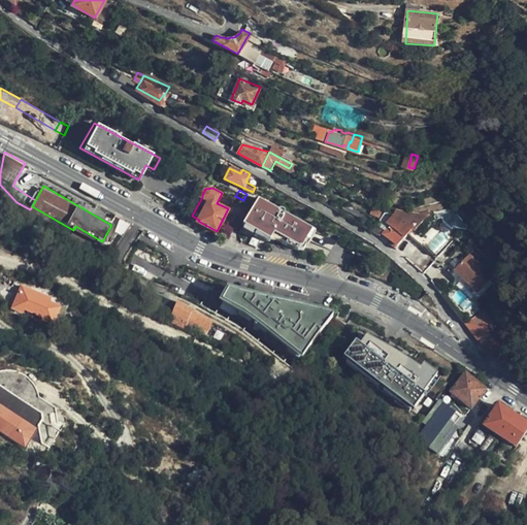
[(317,223),(260,193),(245,222),(265,232),(268,227),(293,239),(306,242),(317,223)]
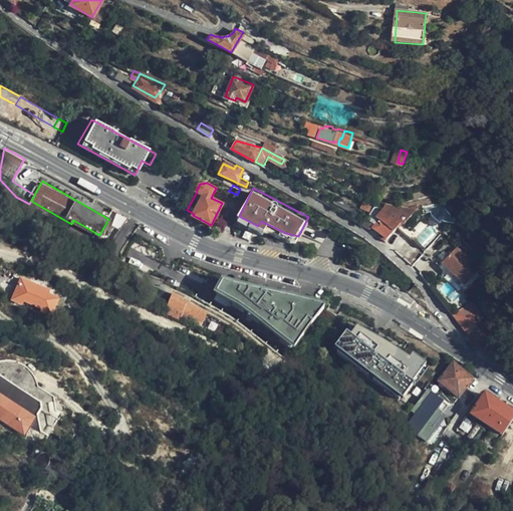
[(388,198),(380,204),(393,205),(410,208),(411,207),(392,192),(388,198)]
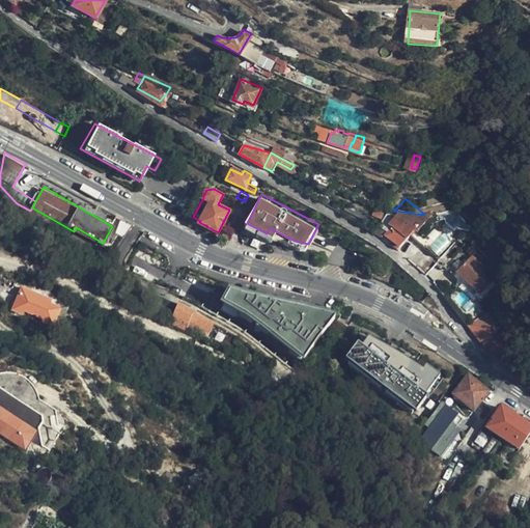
[(388,211),(378,227),(384,231),(396,241),(399,243),(401,245),(418,224),(421,226),(429,216),(433,218),(443,214),(441,207),(424,214),(423,215),(406,212),(393,211),(388,211)]
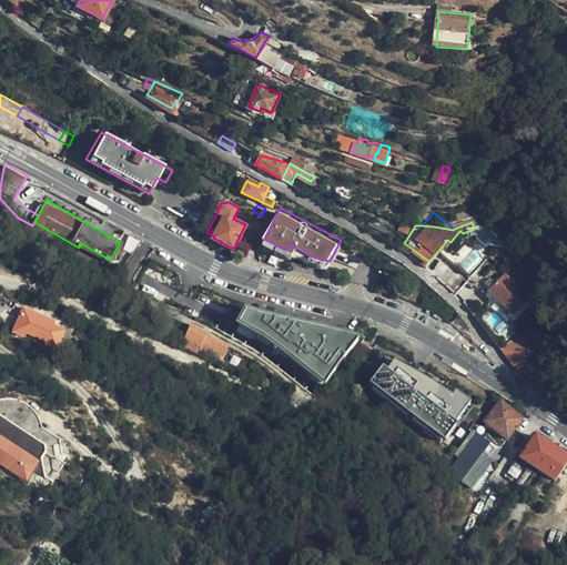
[(161,249),(154,244),(150,253),(155,256),(159,253),(161,249)]
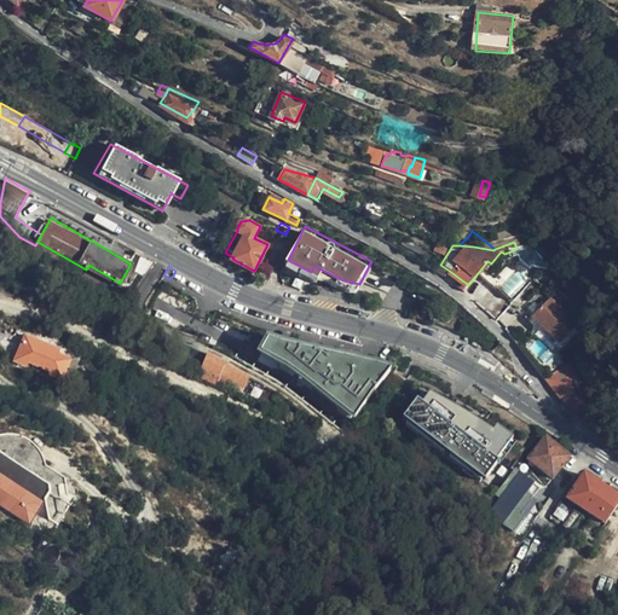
[(130,283),(137,286),(146,273),(137,268),(130,283)]
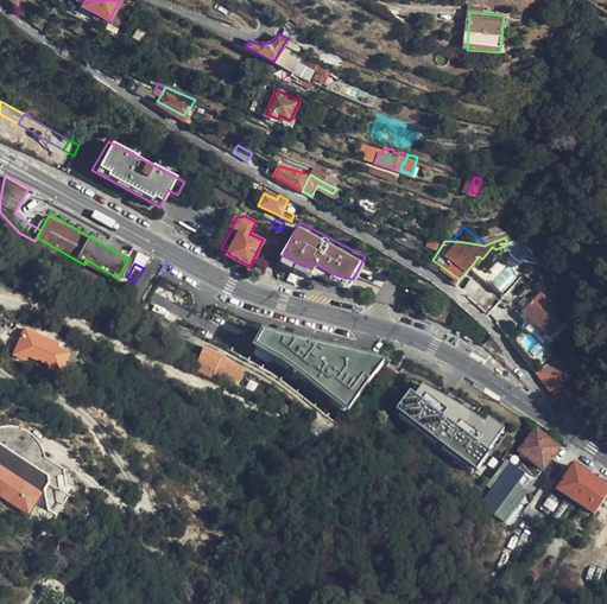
[(524,306),(554,334),(571,315),(543,287),(524,306)]
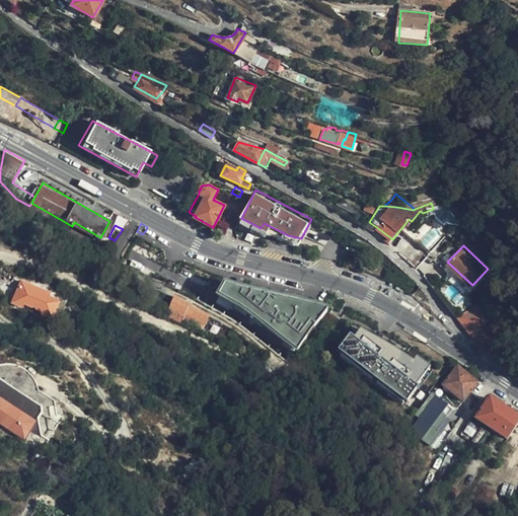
[(179,270),(180,263),(153,258),(152,266),(162,267),(179,270)]
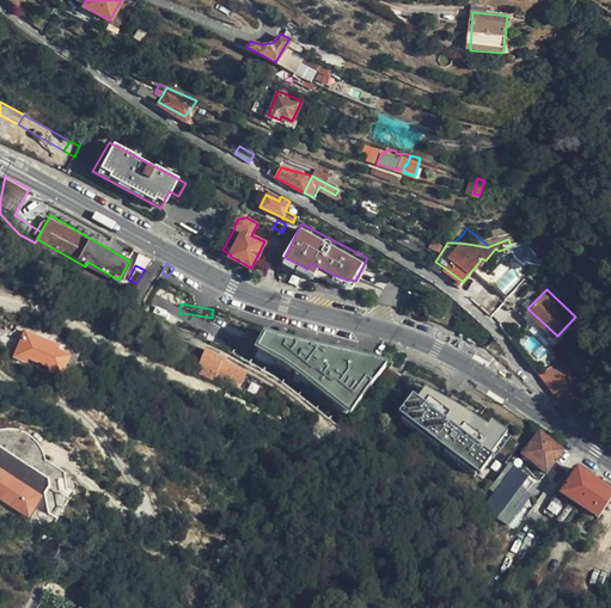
[(71,352),(59,347),(60,343),(26,329),(17,351),(29,356),(30,352),(52,362),(54,366),(62,369),(65,366),(71,352)]
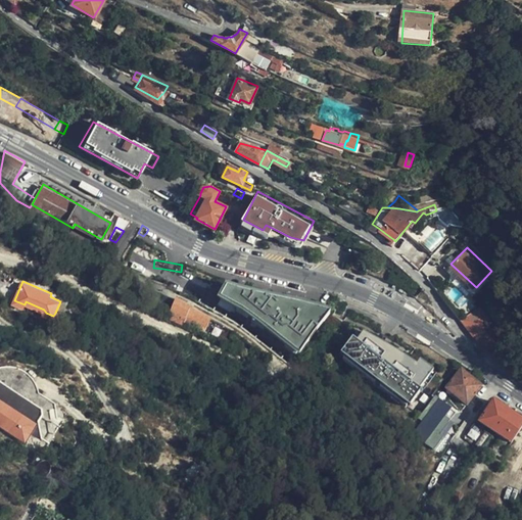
[(304,325),(311,306),(303,303),(303,300),(282,292),(282,295),(274,292),(269,304),(277,308),(275,315),(304,325)]
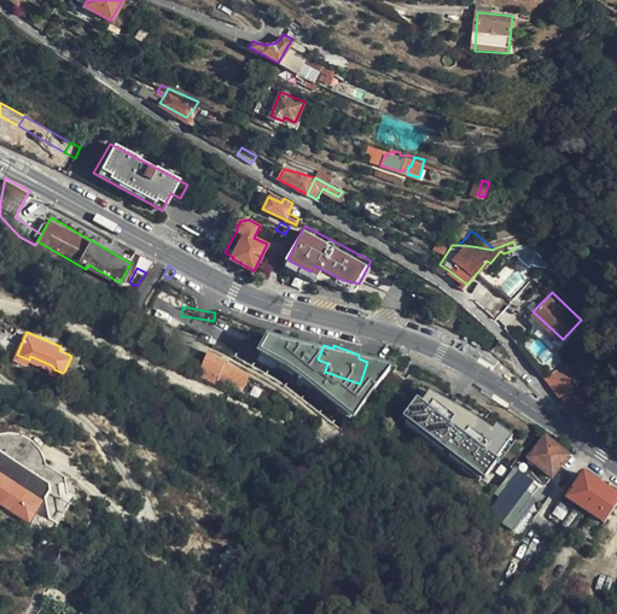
[(250,369),(228,360),(225,356),(209,350),(203,363),(205,364),(204,368),(244,385),(249,373),(250,369)]
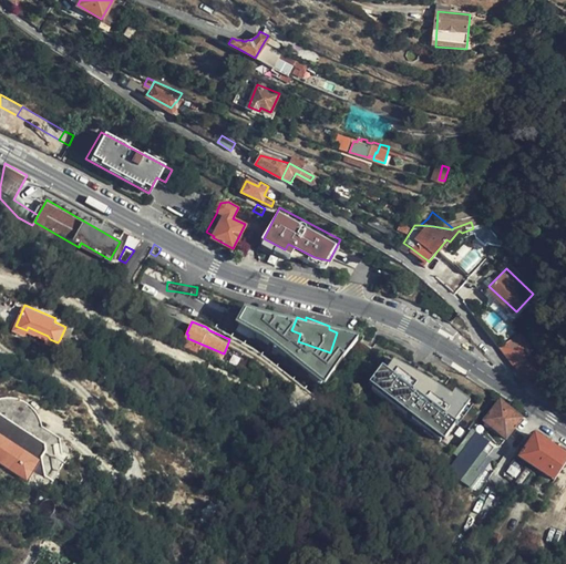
[(502,345),(530,380),(552,363),(522,328),(502,345)]
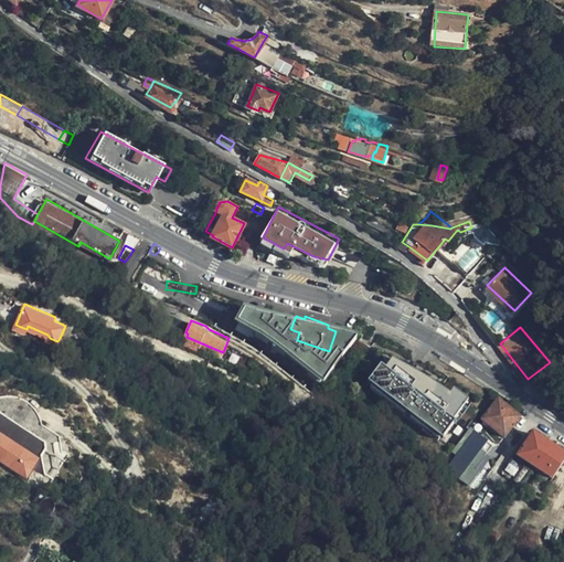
[(455,386),(451,391),(394,354),(387,366),(381,361),(366,383),(447,433),(470,396),(455,386)]
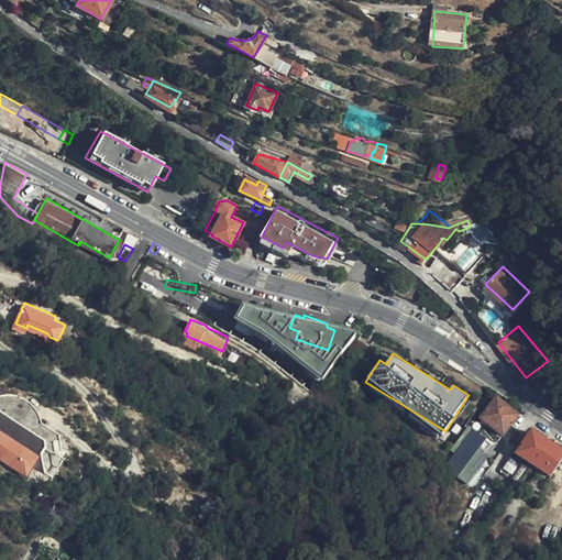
[(300,366),(306,360),(299,355),(295,361),(300,366)]
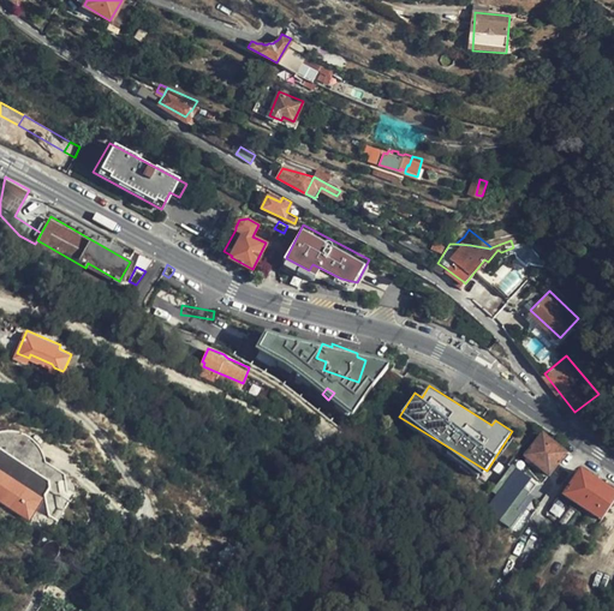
[(458,393),(453,399),(490,423),(495,417),(458,393)]
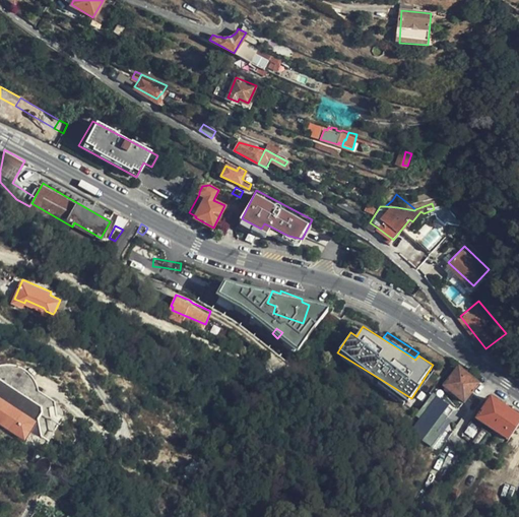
[(509,356),(518,361),(518,354),(512,350),(509,356)]
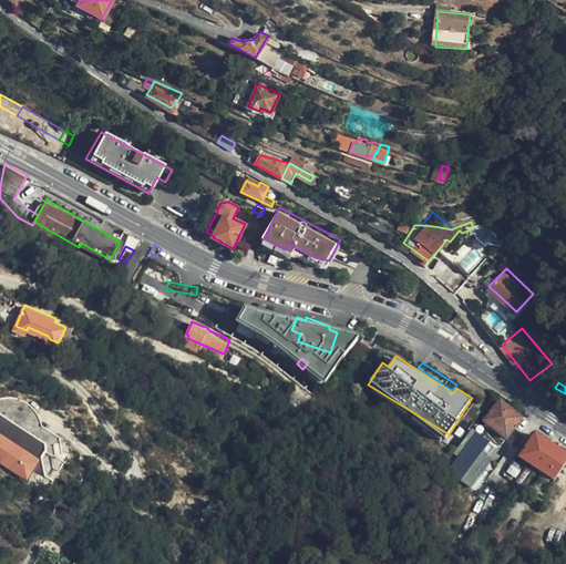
[(0,399),(0,417),(45,444),(52,434),(40,427),(40,424),(39,421),(38,416),(35,412),(33,410),(31,408),(27,404),(24,402),(23,402),(21,400),(20,400),(17,399),(16,399),(12,398),(11,398),(9,398),(7,398),(4,399),(1,399),(0,399)]
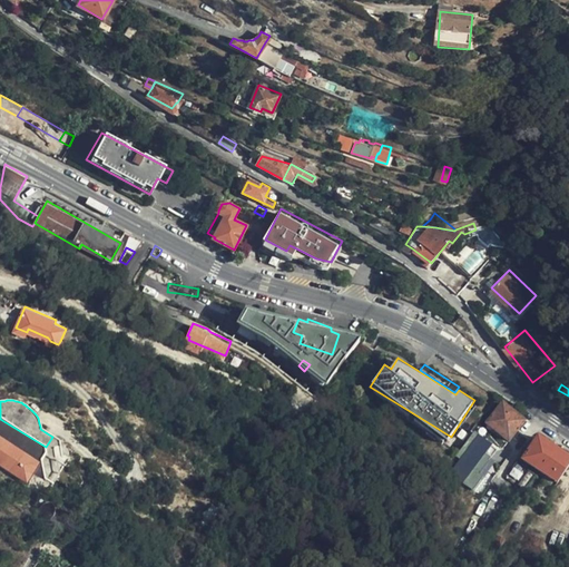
[(526,419),(504,401),(488,421),(510,439),(526,419)]
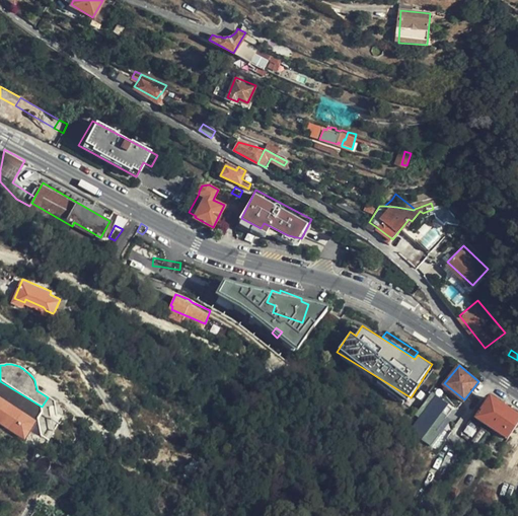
[(0,420),(25,435),(30,426),(40,411),(42,407),(0,381),(0,420)]
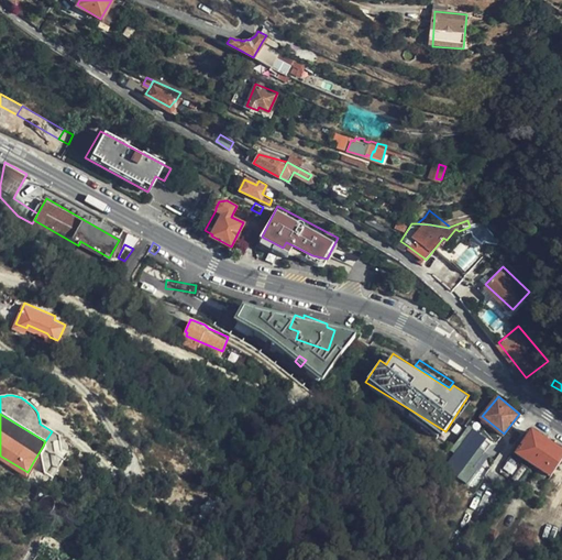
[(517,451),(551,473),(559,462),(561,457),(561,448),(532,429),(517,451)]
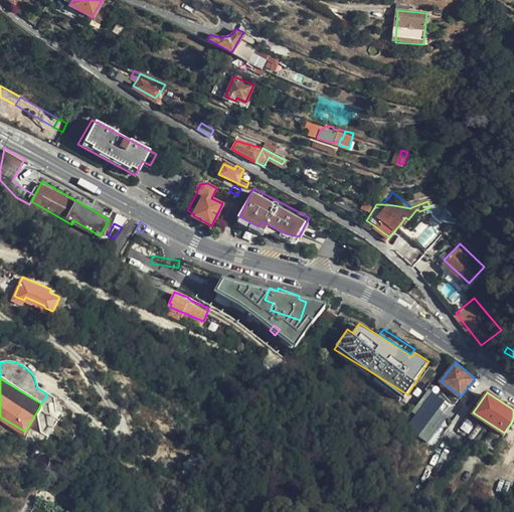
[(50,413),(39,407),(30,422),(45,432),(51,421),(50,413)]
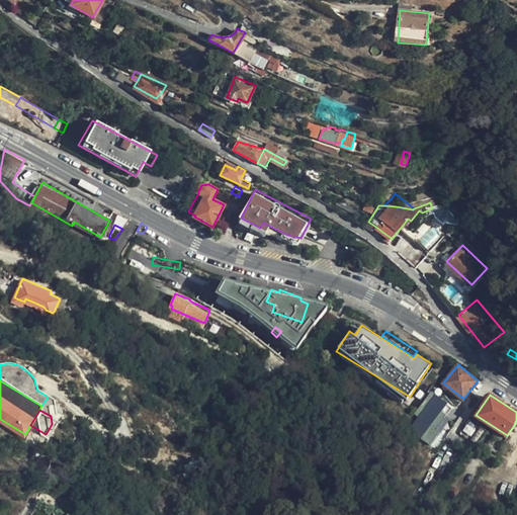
[(507,435),(507,436),(516,443),(516,426),(514,425),(507,435)]
